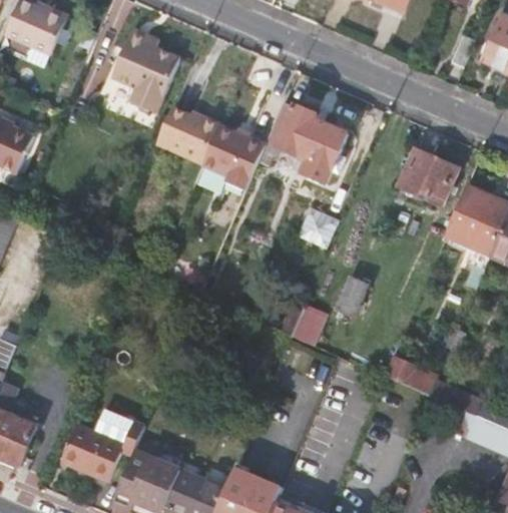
[(67,15),(31,0),(19,0),(5,32),(51,53),(67,15)]
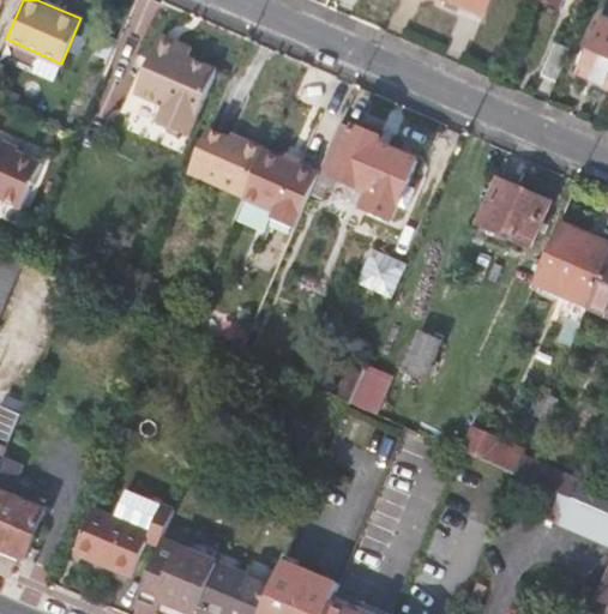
[(458,0),(482,11),(486,0),(458,0)]
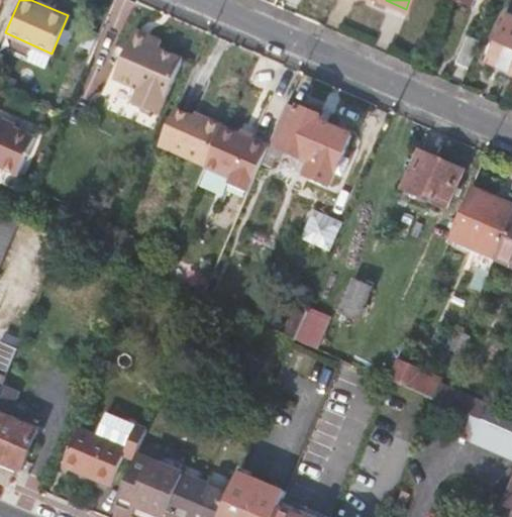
[(484,60),(511,71),(511,14),(505,11),(484,60)]
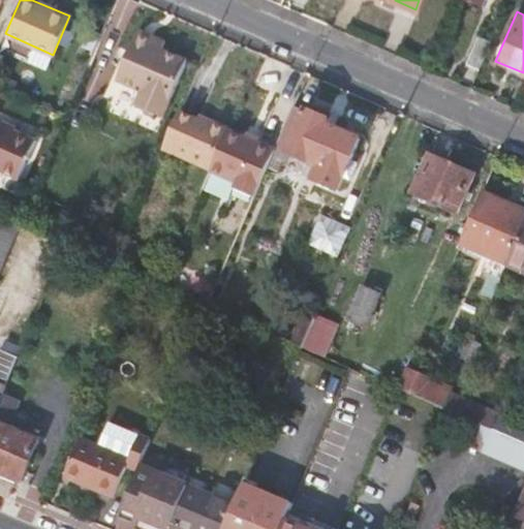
[(163,38),(136,27),(115,78),(140,89),(133,103),(160,115),(185,58),(159,47),(163,38)]
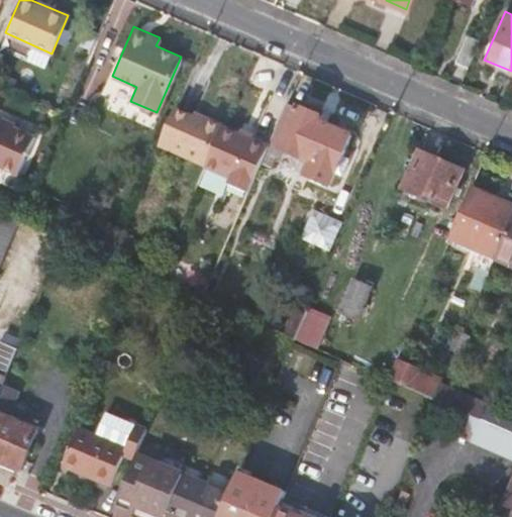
[(453,59),(466,65),(477,40),(465,34),(453,59)]
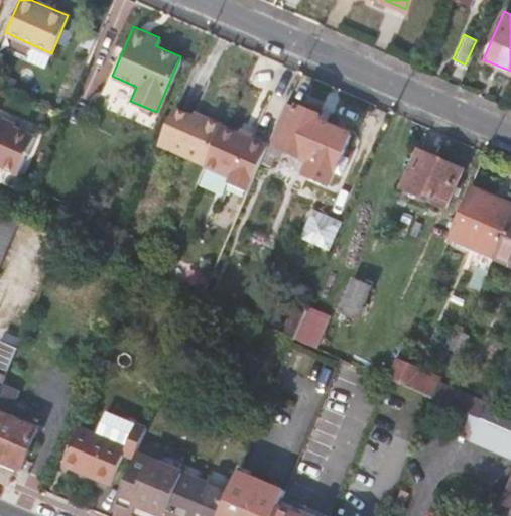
[(197,99),(178,92),(165,121),(213,141),(220,125),(226,112),(227,109),(212,102),(207,103),(197,99)]
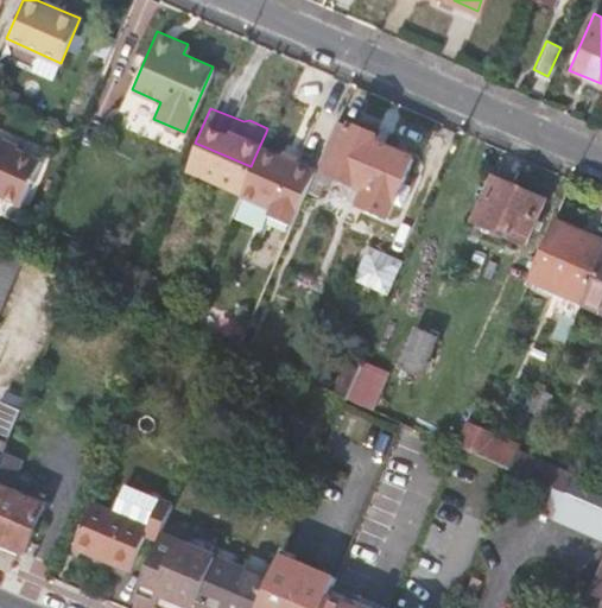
[(374,134),(336,119),(314,171),(312,175),(323,179),(327,171),(353,183),(347,197),(386,215),(412,156),(373,139),(374,134)]
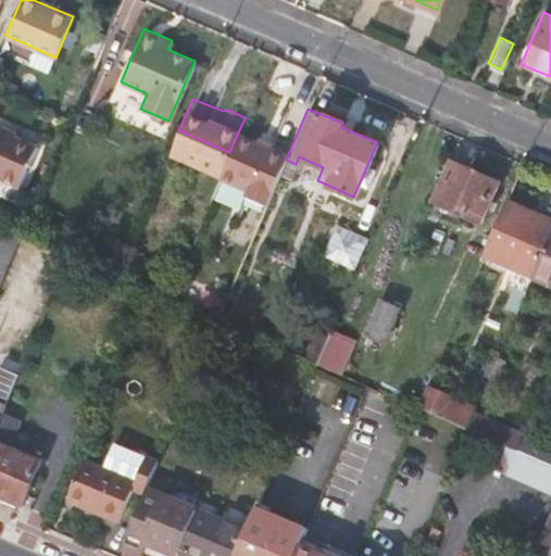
[(0,131),(11,136),(14,130),(0,124),(0,131)]
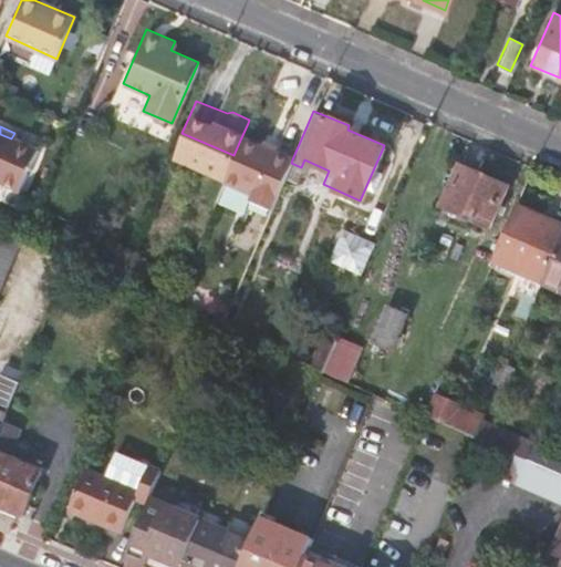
[(11,138),(0,134),(0,179),(19,188),(35,150),(11,138)]
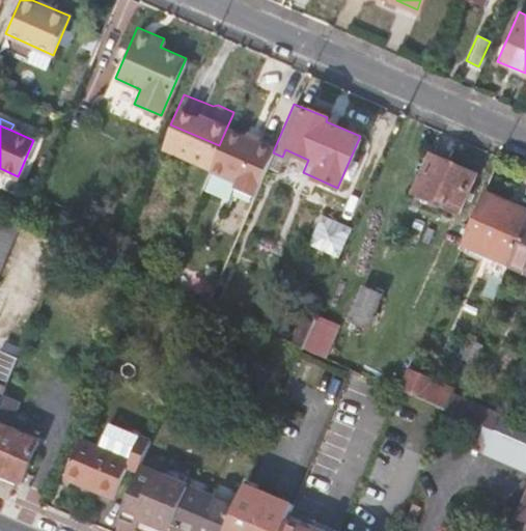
[(232,188),(253,197),(273,152),(274,149),(254,141),(243,136),(226,129),(219,145),(208,170),(236,182),(232,188)]
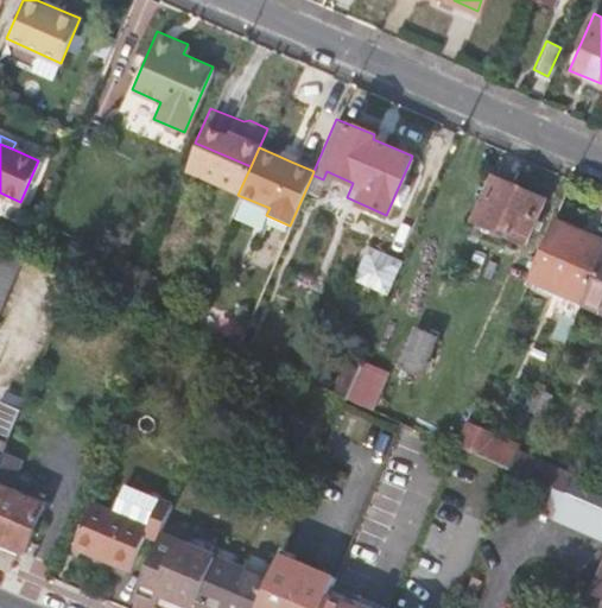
[(280,152),(278,156),(291,162),(293,157),(280,152)]
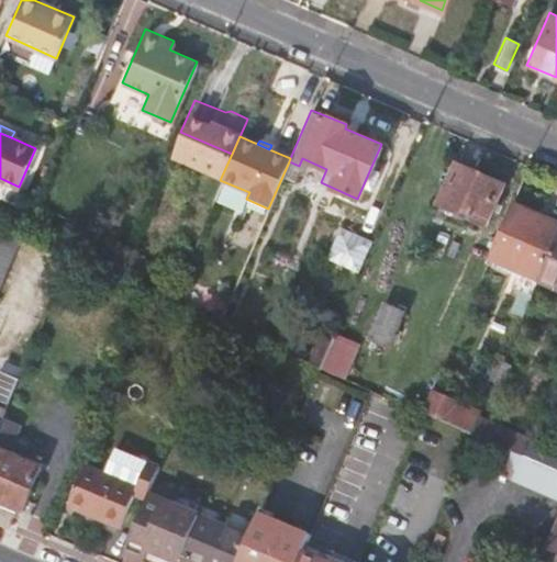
[(455,161),(436,202),(483,223),(501,182),(455,161)]
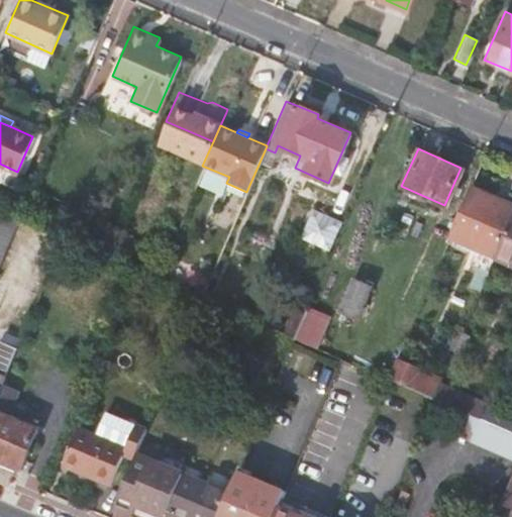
[(511,204),(470,186),(447,234),(493,256),(511,212),(511,204)]
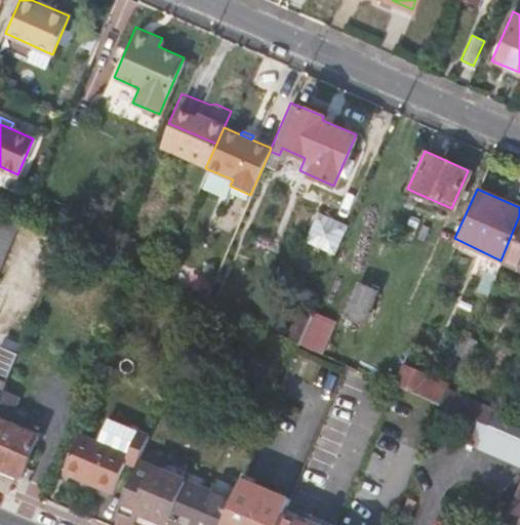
[(0,259),(17,219),(15,219),(0,211),(0,259)]
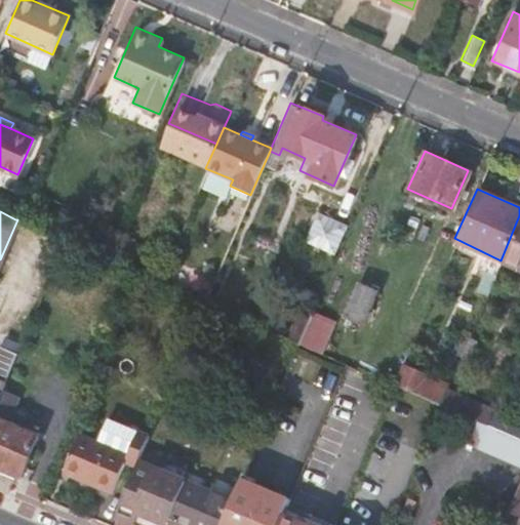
[(304,240),(332,253),(346,226),(317,212),(304,240)]
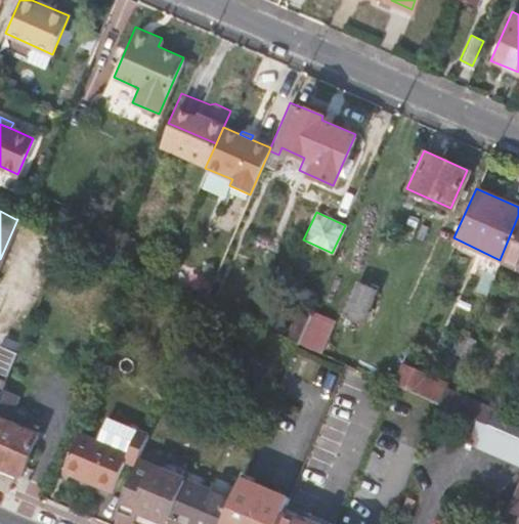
[(518,215),(500,260),(499,262),(518,270),(518,215)]
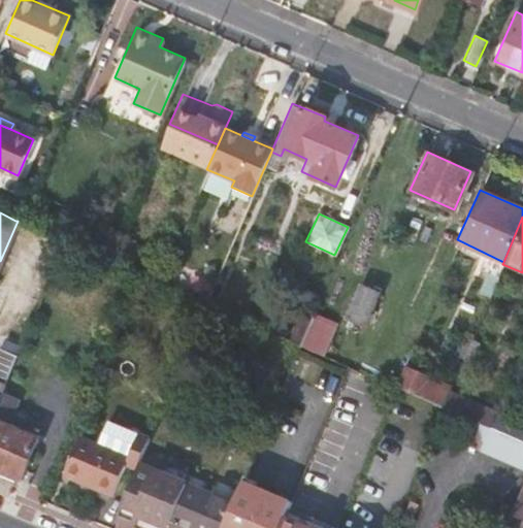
[(121,236),(118,242),(130,248),(134,239),(122,234),(121,236)]
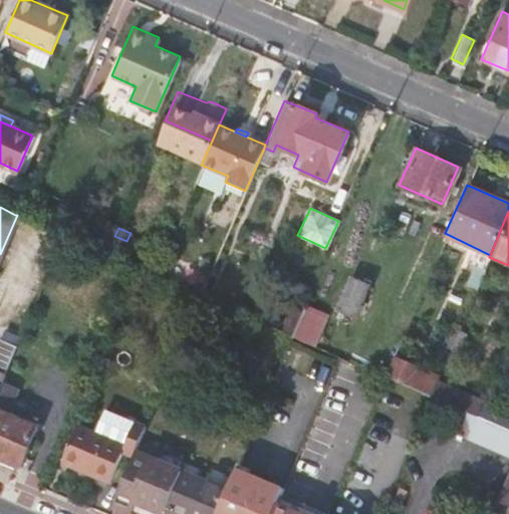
[(443,239),(488,260),(489,257),(490,255),(445,233),(443,239)]
